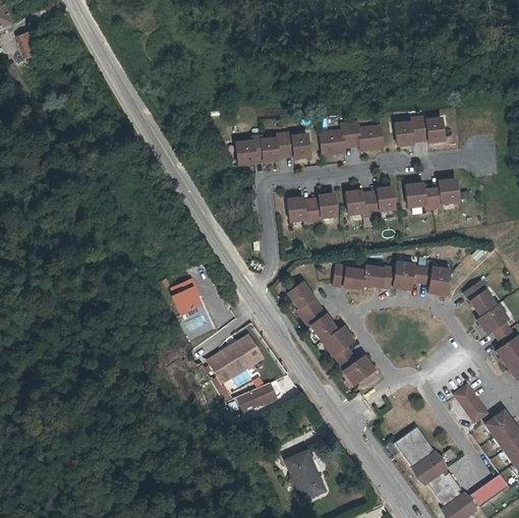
[(0,29),(9,24),(0,4),(0,29)]
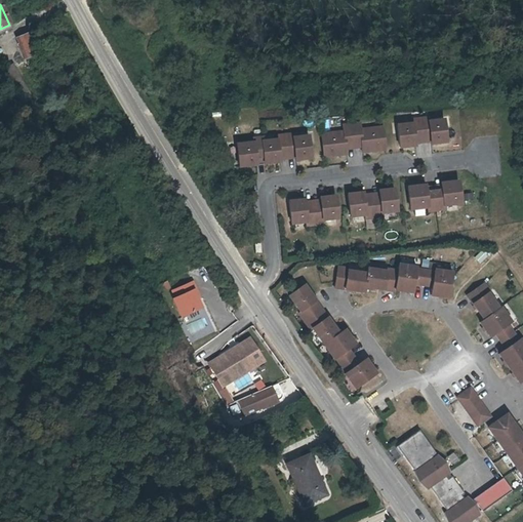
[(27,53),(36,49),(27,30),(17,35),(27,53)]
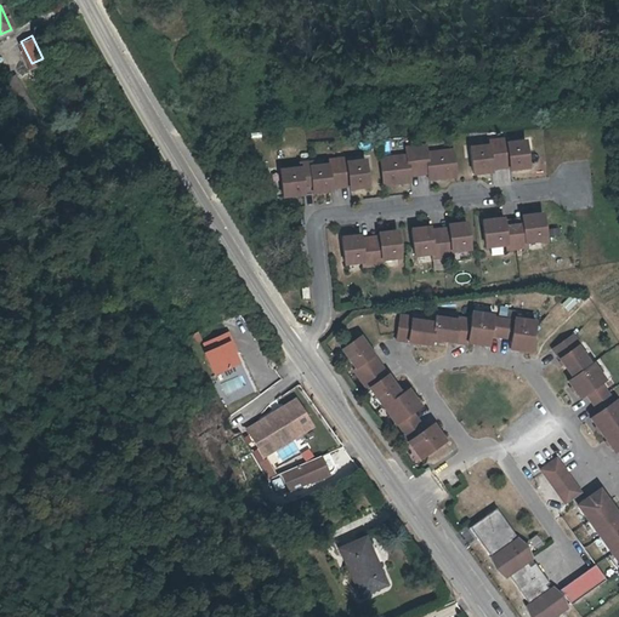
[(20,73),(7,80),(28,115),(40,108),(20,73)]
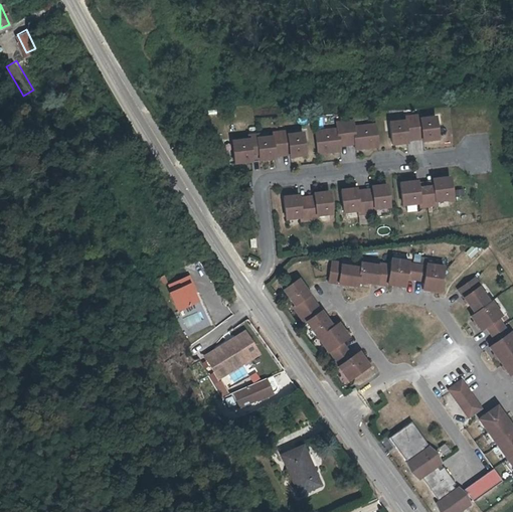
[(405,120),(391,121),(393,143),(408,142),(407,135),(423,133),(424,140),(440,138),(437,116),(422,118),(421,114),(405,116),(405,120)]
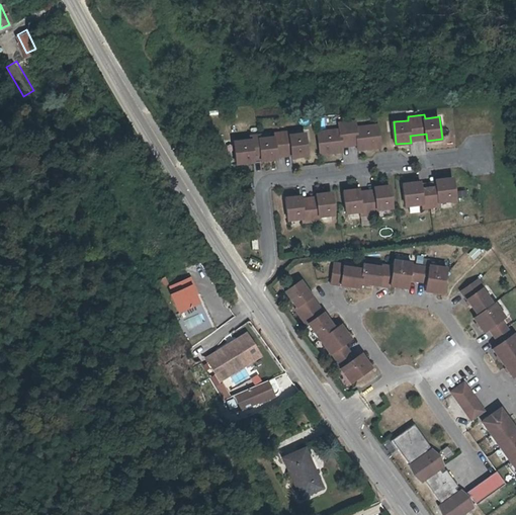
[(340,127),(318,131),(320,153),(343,150),(342,141),(357,139),(358,149),(381,146),(378,123),(356,125),(355,118),(339,120),(340,127)]
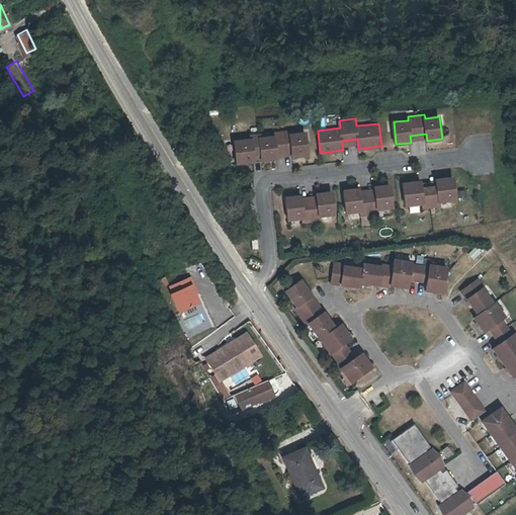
[(250,138),(233,140),(236,162),(253,160),(252,154),(260,153),(261,159),(276,157),(275,151),(283,150),(291,149),(291,156),(308,154),(305,132),(289,134),(289,130),(273,132),(273,135),(258,137),(258,133),(250,134),(250,138)]
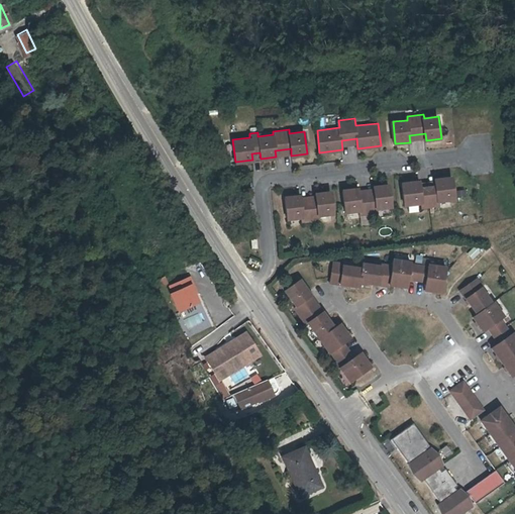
[(420,182),(403,184),(405,206),(422,204),(422,208),(439,206),(438,202),(455,200),(452,178),(435,180),(436,187),(421,188),(420,182)]
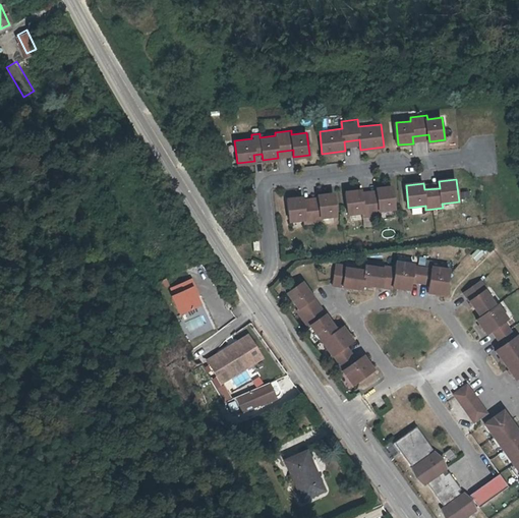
[(361,187),(345,189),(348,212),(362,211),(363,214),(380,213),(380,209),(395,207),(392,184),(377,186),(378,192),(361,194),(361,187)]
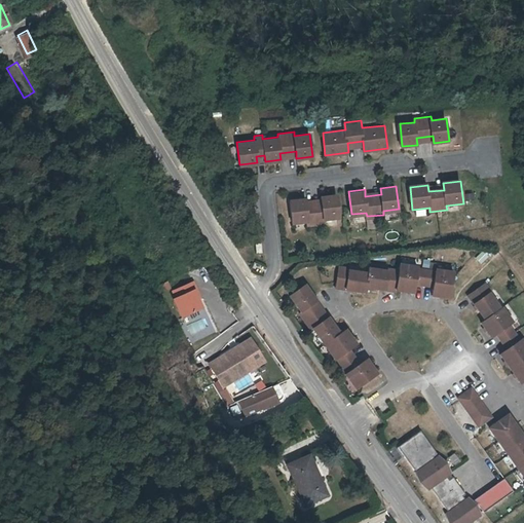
[(468,200),(476,199),(474,189),(465,191),(468,200)]
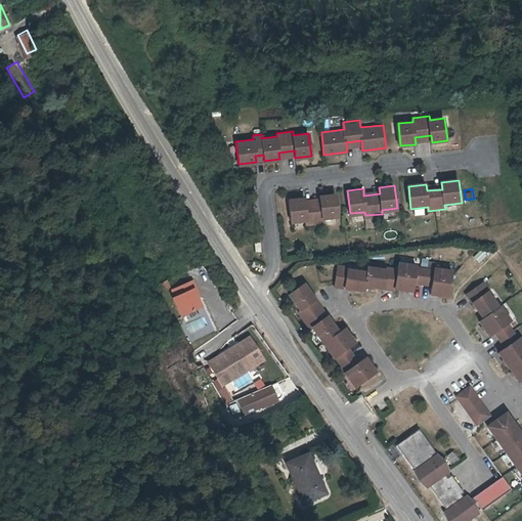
[(305,196),(289,198),(291,220),(306,218),(307,222),(324,220),(323,217),(339,215),(336,192),(320,193),(321,201),(305,203),(305,196)]
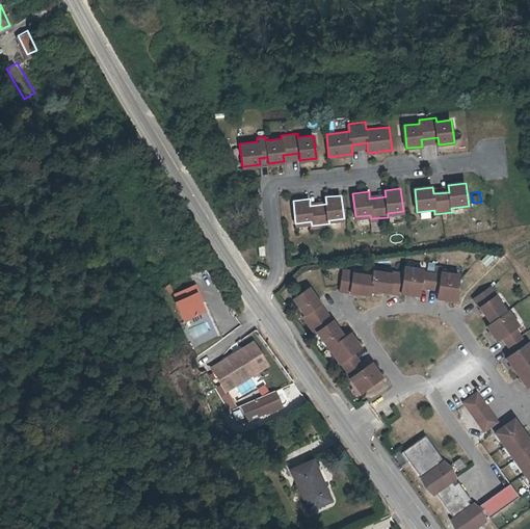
[(489,250),(482,257),(488,263),(496,257),(489,250)]
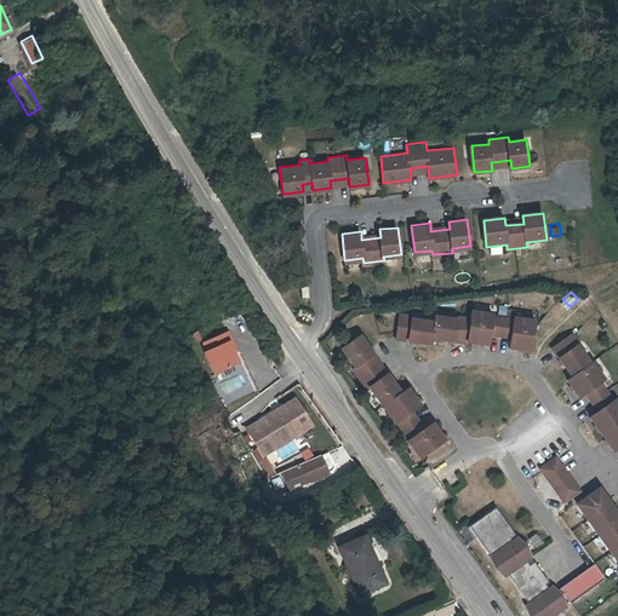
[(413,315),(400,312),(396,335),(431,341),(433,335),(468,340),(468,338),(490,341),(491,335),(511,339),(510,345),(532,349),(537,320),(515,316),(514,324),(492,321),(493,314),(473,310),(471,317),(459,316),(458,318),(435,315),(435,321),(412,317),(413,315)]
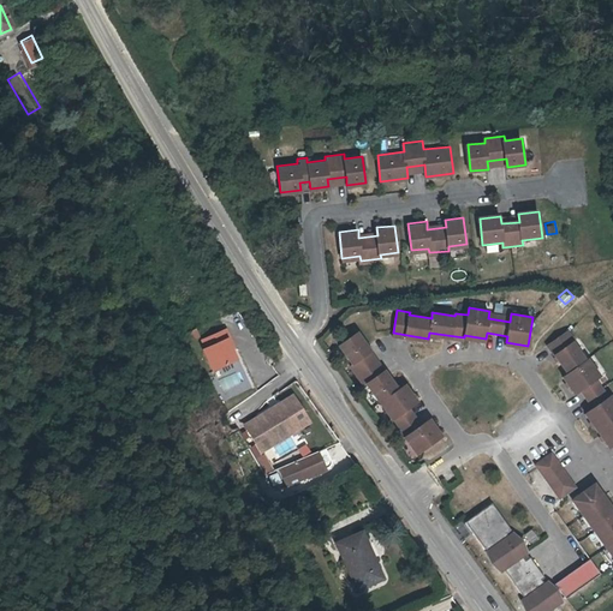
[(231,342),(233,341),(228,333),(208,345),(212,353),(209,354),(220,373),(242,361),(236,351),(231,342)]
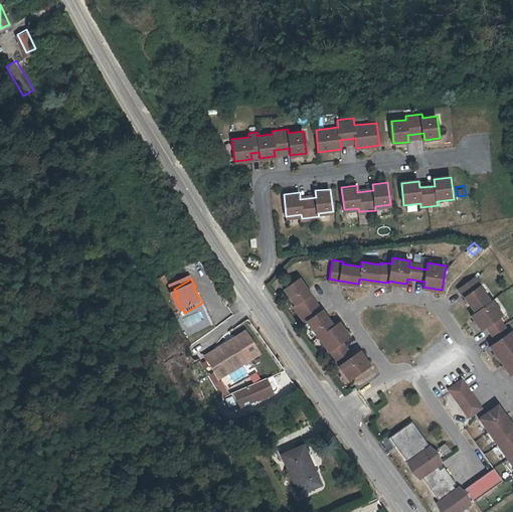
[(477,279),(461,290),(477,314),(473,316),(483,330),(488,327),(497,341),(493,344),(512,371),(512,332),(508,334),(498,321),(504,317),(494,303),(492,304),(481,289),(483,288),(477,279)]
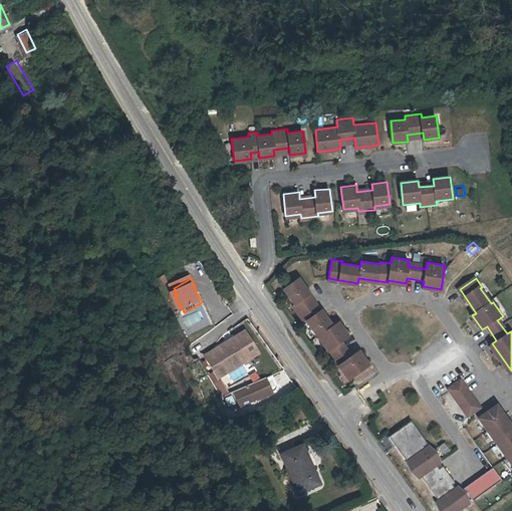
[(298,279),(284,290),(295,304),(293,305),(305,321),(307,320),(328,349),(330,347),(340,361),(338,362),(349,376),(369,362),(358,348),(352,353),(341,339),(348,335),(338,321),(332,325),(298,279)]
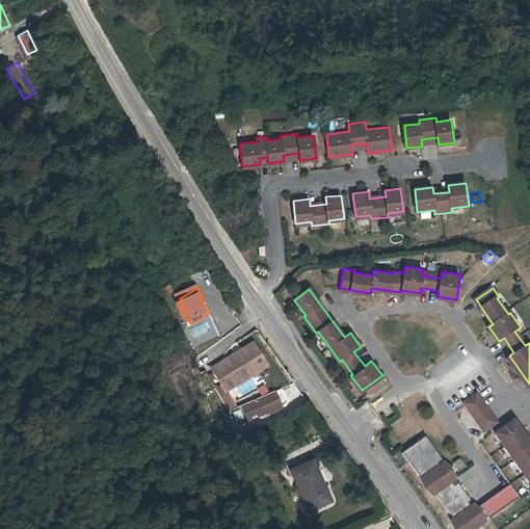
[(231,375),(263,353),(253,340),(241,347),(242,350),(237,353),(236,351),(220,362),(222,364),(214,369),(226,385),(234,379),(231,375)]
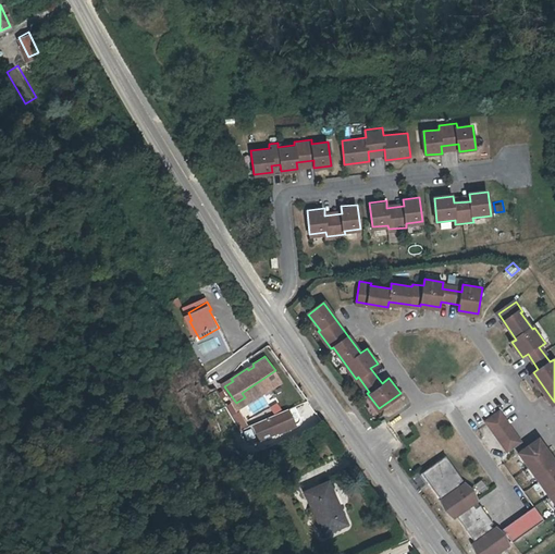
[(245,397),(278,374),(275,370),(242,393),(245,397)]
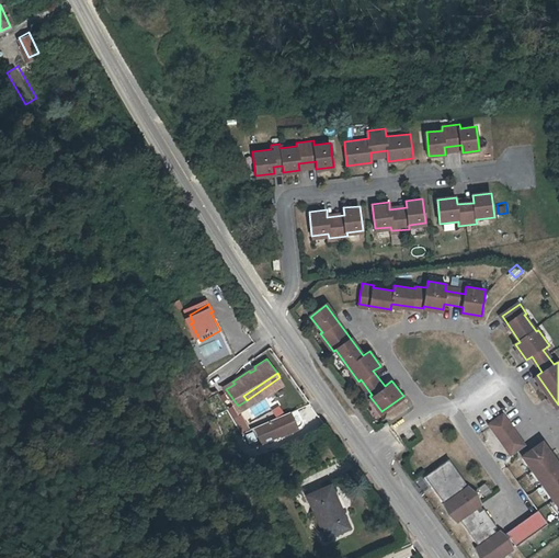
[(277,413),(285,409),(282,401),(273,406),(277,413)]
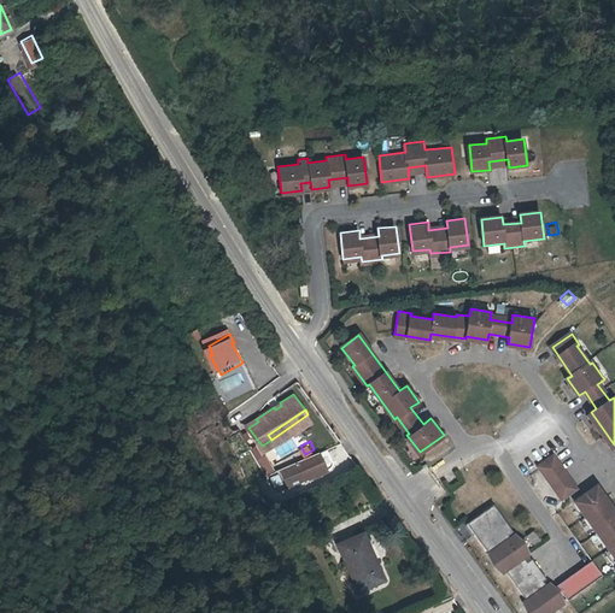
[(328,449),(281,471),(290,488),(310,479),(331,469),(333,467),(333,466),(334,464),(334,463),(328,449)]
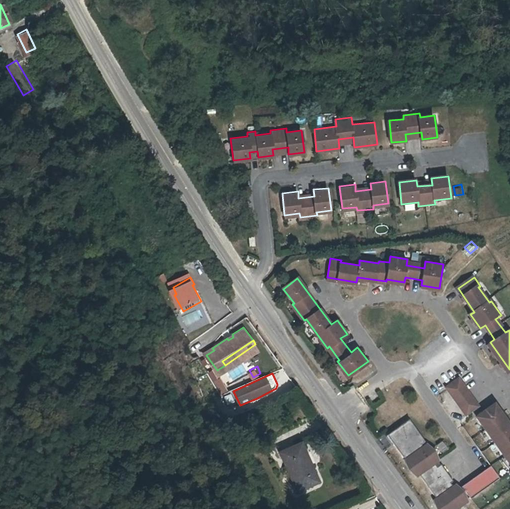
[(460,377),(447,386),(466,414),(479,405),(460,377)]
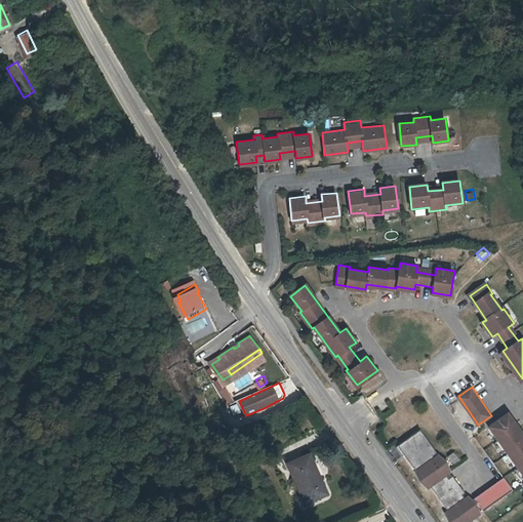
[(385,396),(378,401),(385,408),(391,403),(385,396)]
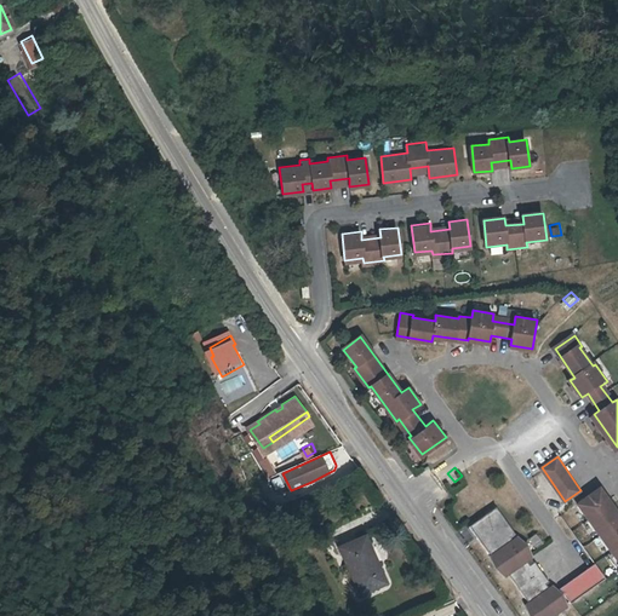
[(617,514),(600,490),(577,506),(617,559),(617,514)]
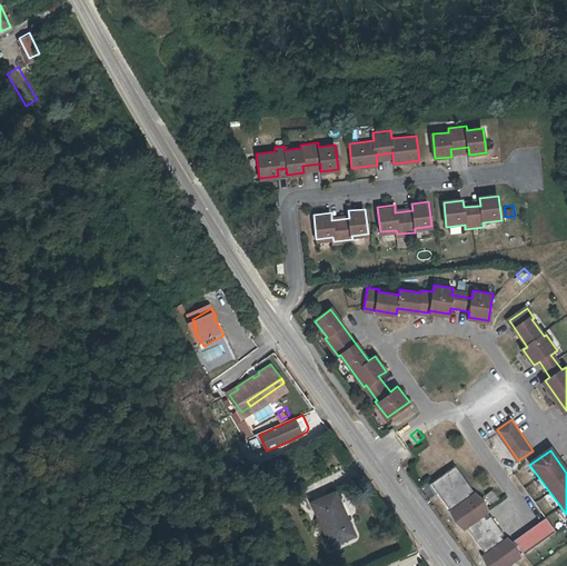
[(456,466),(431,483),(439,493),(449,506),(454,504),(455,506),(453,508),(467,526),(468,525),(488,552),(485,555),(494,565),(508,565),(524,556),(510,537),(507,539),(504,535),(507,533),(493,515),(488,517),(485,514),(490,509),(477,492),(473,494),(471,492),(474,489),(456,466)]
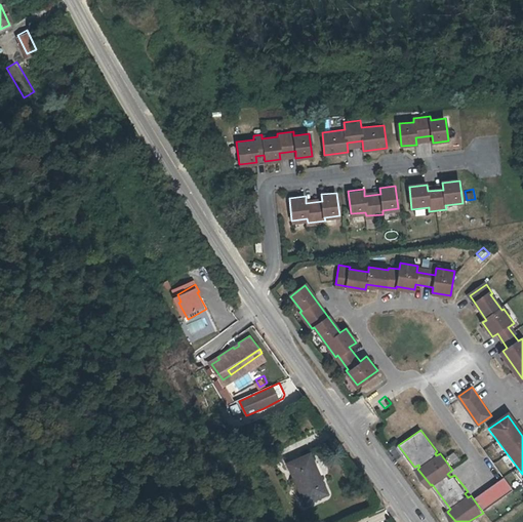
[(327,491),(309,452),(287,463),(305,502),(327,491)]
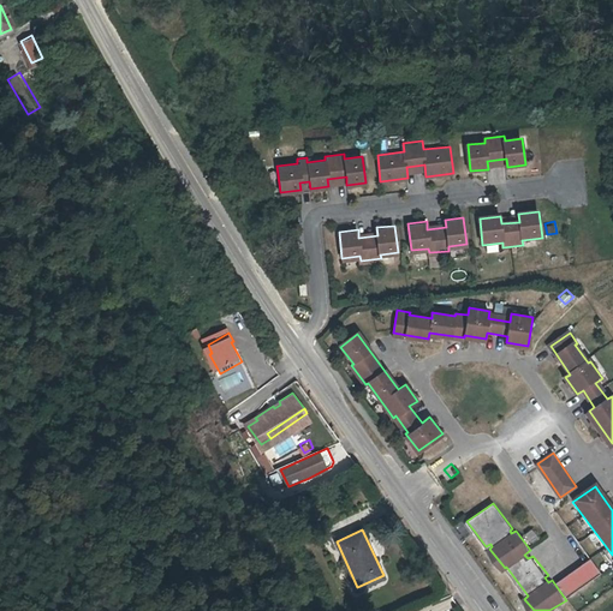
[(590,557),(554,581),(565,595),(600,570),(590,557)]
